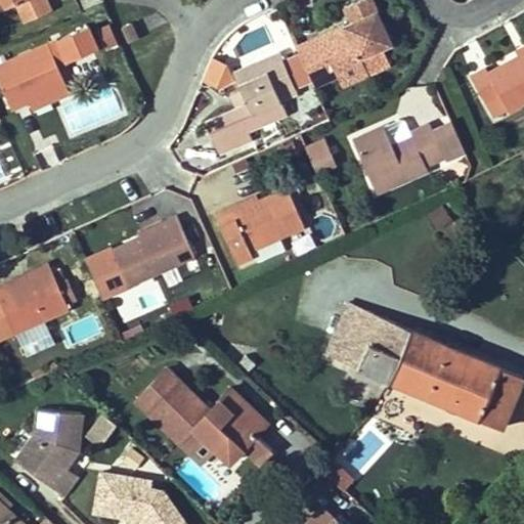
[(0,0),(0,9),(14,3),(24,23),(50,10),(45,0),(0,0)]
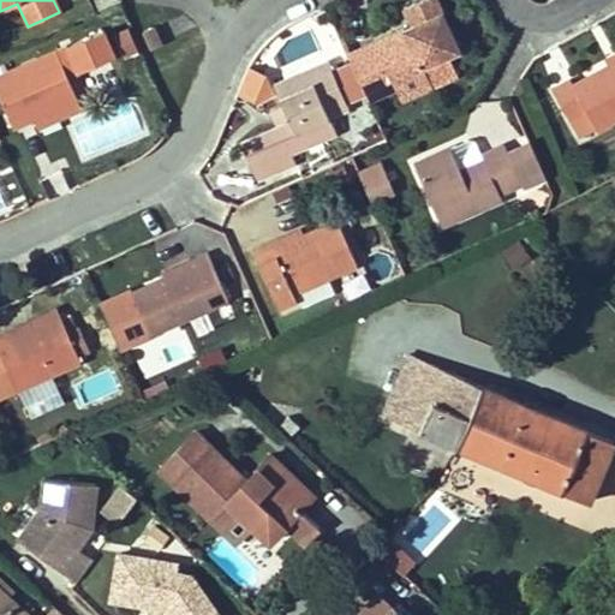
[(378,49),(375,43),(347,55),(368,99),(395,87),(392,78),(459,49),(436,0),(421,0),(404,7),(412,25),(405,29),(408,36),(378,49)]
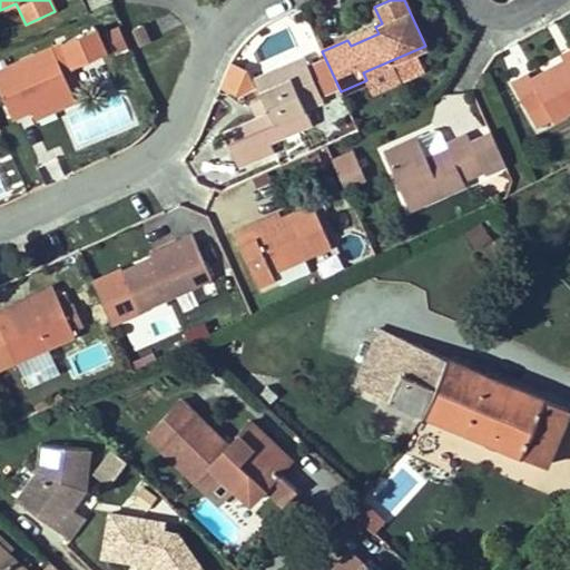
[(138,43),(149,39),(144,23),(133,28),(138,43)]
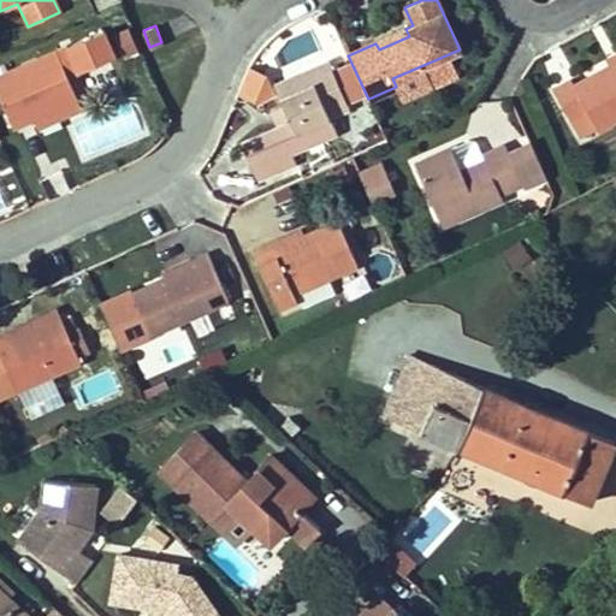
[(76,69),(78,70),(113,55),(101,29),(0,73),(0,99),(11,126),(34,117),(76,98),(65,73),(76,69)]
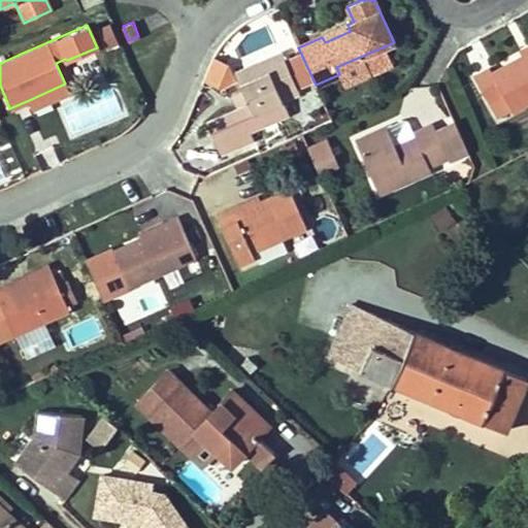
[(348,25),(322,37),(325,42),(351,31),(348,25)]
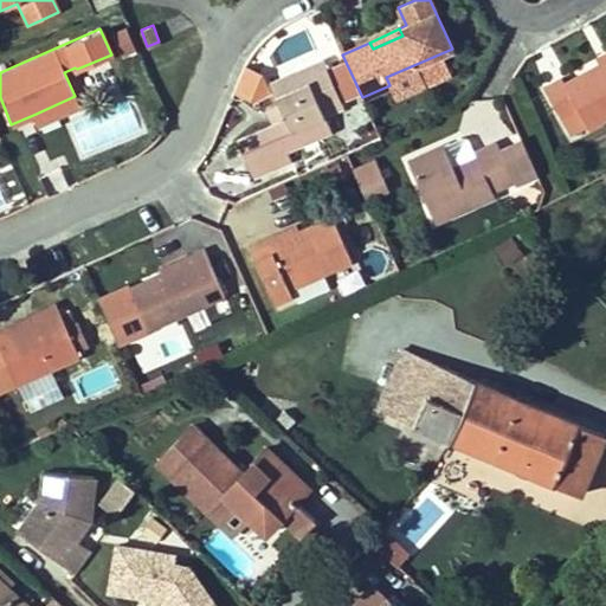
[(247,162),(274,152),(279,165),(291,160),(288,149),(333,129),(326,115),(345,107),(323,59),(271,83),(279,102),(287,118),(275,124),(238,141),(247,162)]
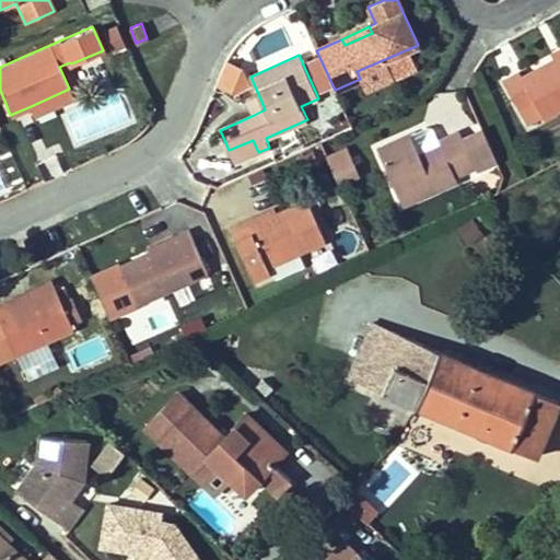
[(543,114),(546,117),(559,108),(559,55),(553,59),(523,77),(520,71),(502,80),(526,123),(543,114)]
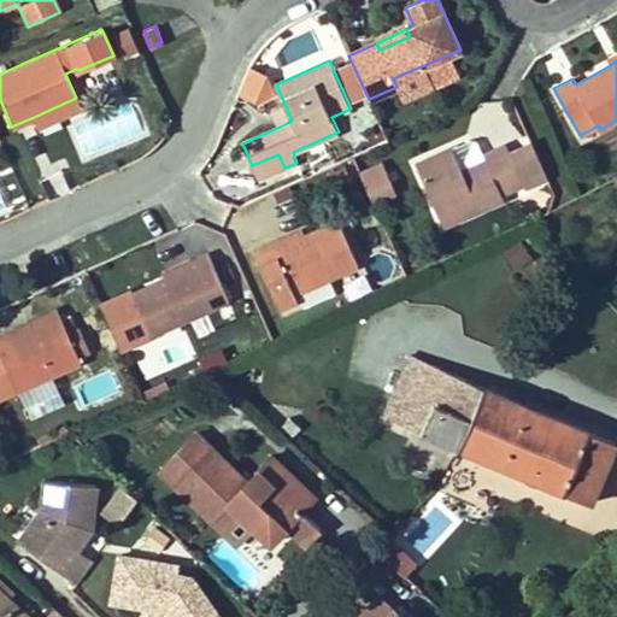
[(242,101),(274,100),(271,72),(241,74),(242,101)]
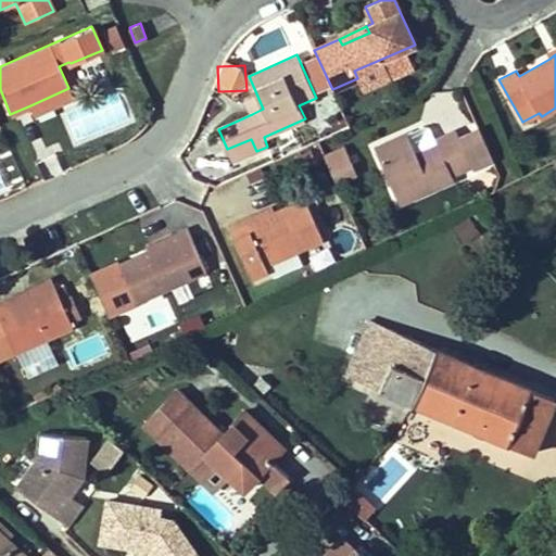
[(72,97),(68,88),(30,105),(35,113),(72,97)]
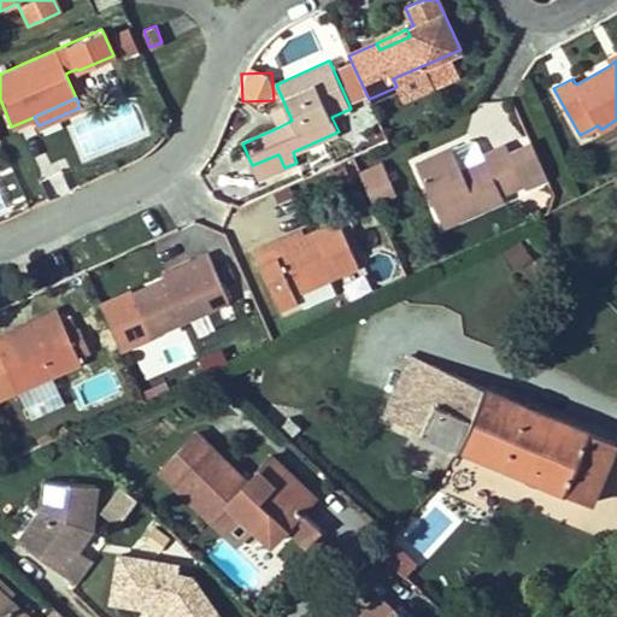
[(80,151),(144,139),(137,104),(74,116),(80,151)]
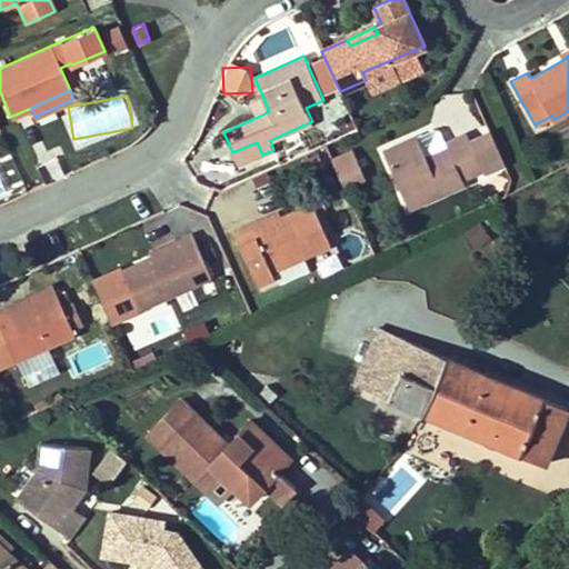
[(250,100),(258,117),(269,111),(262,96),(250,100)]
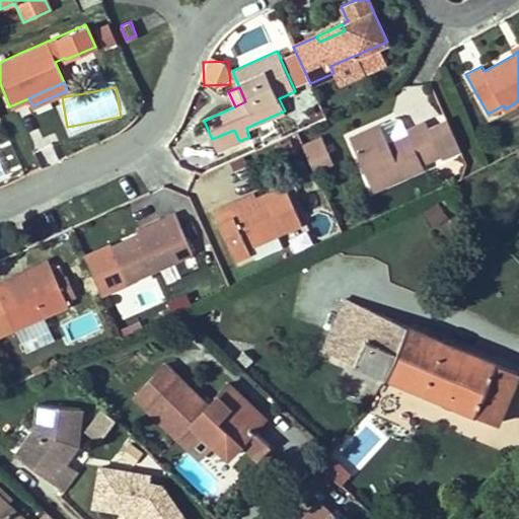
[(393,118),(379,124),(388,143),(406,135),(404,130),(399,119),(393,118)]
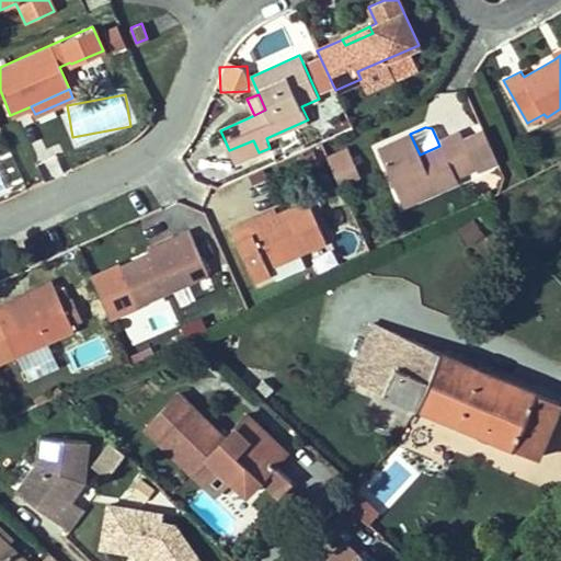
[(462,137),(474,167),(478,172),(497,162),(482,128),(462,137)]
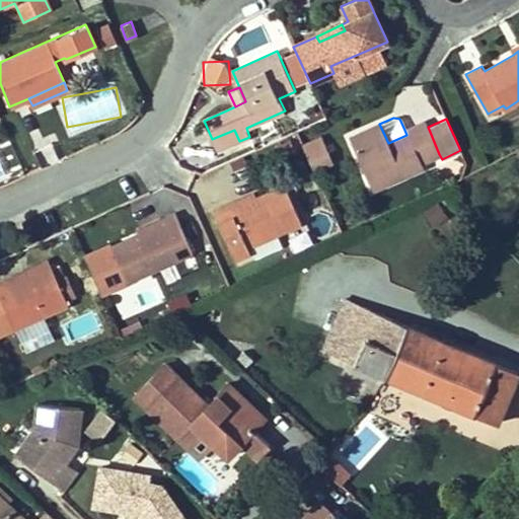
[(422,162),(439,154),(428,127),(425,121),(404,130),(406,135),(388,143),(379,124),(349,137),(372,190),(423,167),(422,162)]
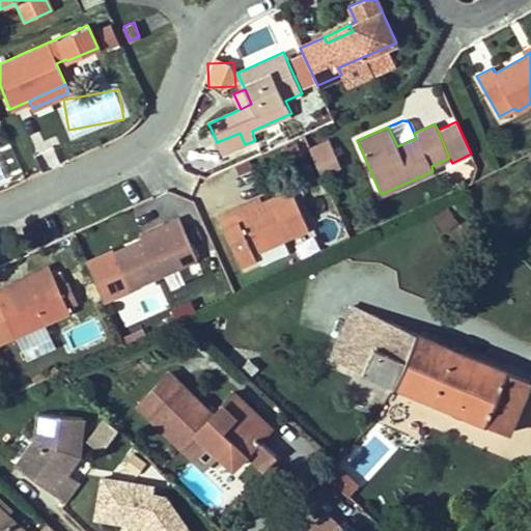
[(245,144),(240,133),(217,142),(222,155),(245,144)]
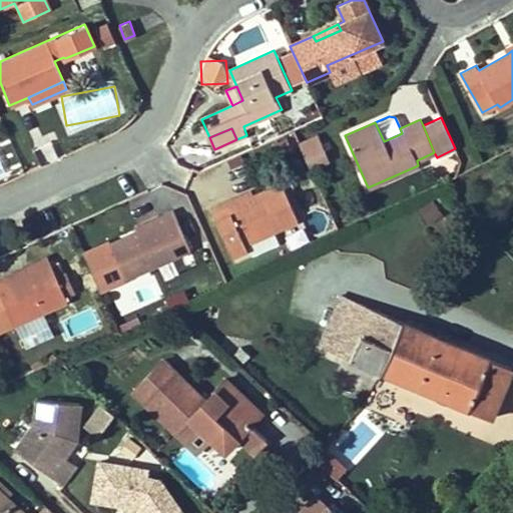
[(299,143),(306,160),(325,152),(318,135),(299,143)]
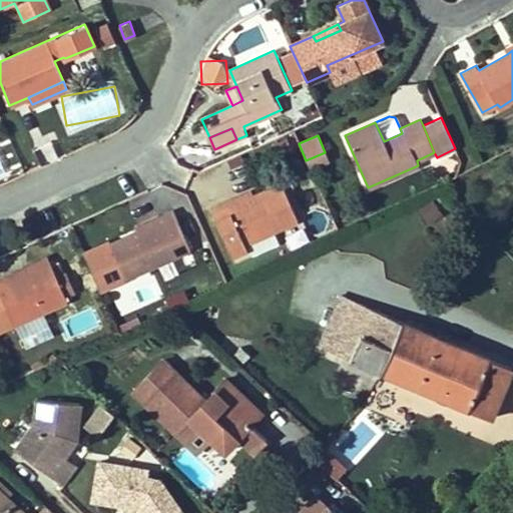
[(310,167),(328,159),(325,152),(306,160),(310,167)]
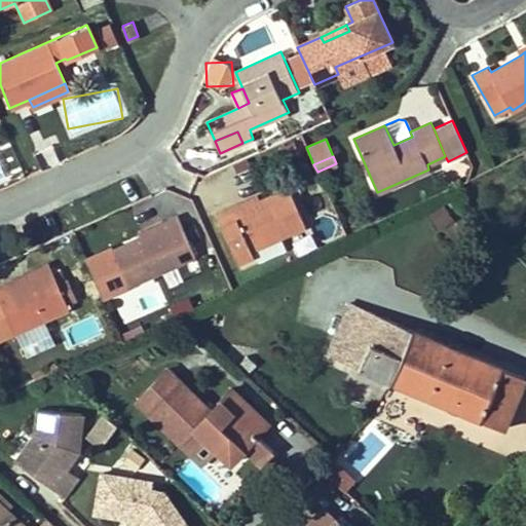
[(467,180),(473,165),(463,163),(458,177),(467,180)]
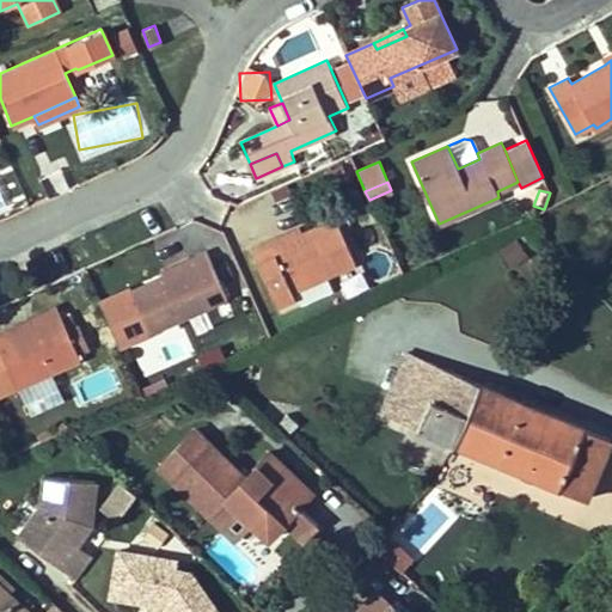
[(292,291),(355,263),(337,220),(303,233),(273,246),(270,240),(251,249),(275,305),(294,297),(292,291)]
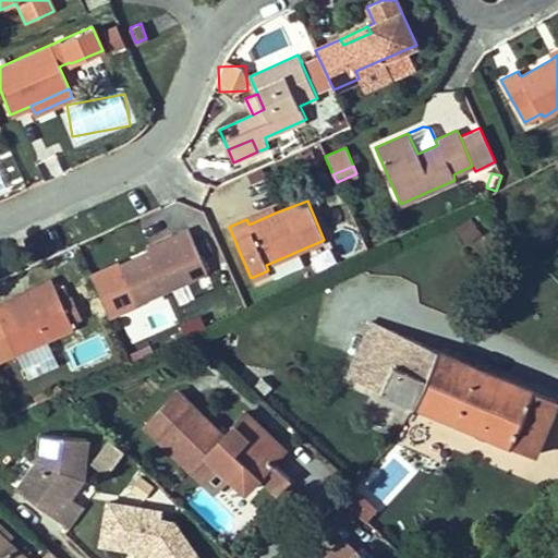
[(246,219),(249,225),(276,213),(274,207),(246,219)]
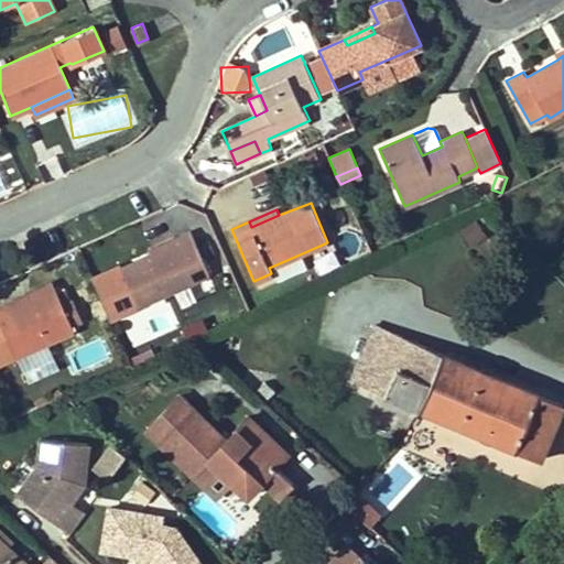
[(191,231),(175,239),(177,246),(152,257),(121,271),(138,307),(210,275),(191,231)]
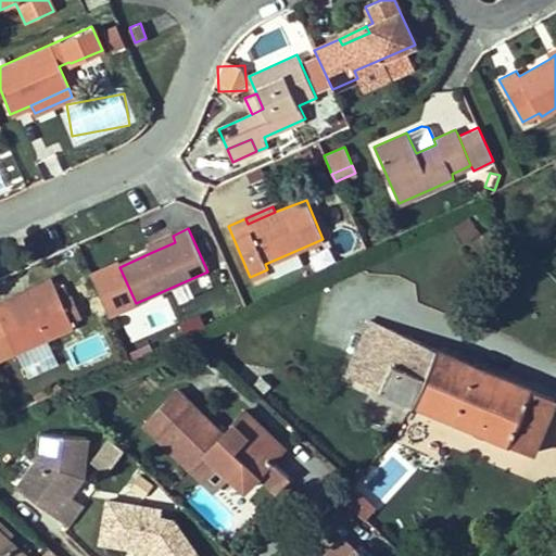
[(150,253),(175,242),(173,236),(148,247),(150,253)]
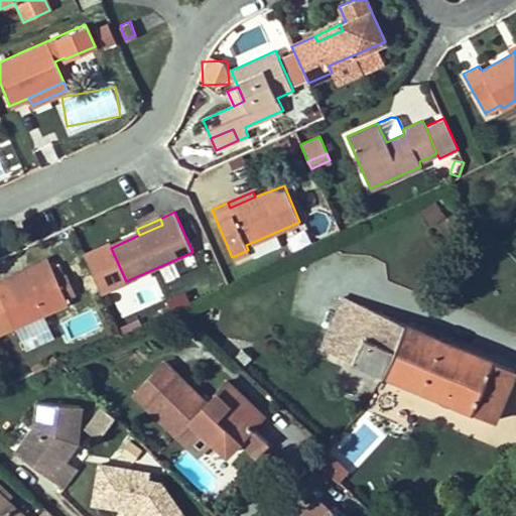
[(10,275),(12,281),(50,264),(48,259),(10,275)]
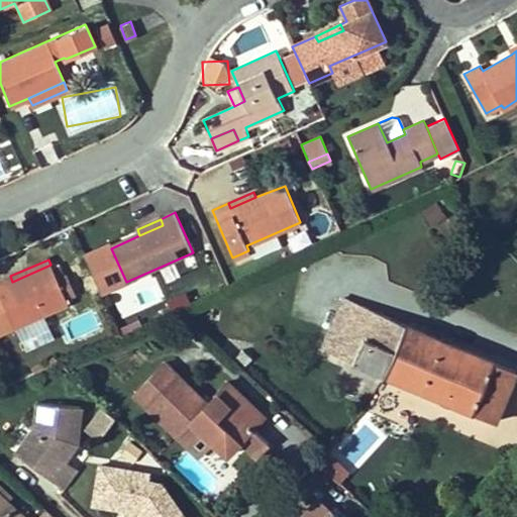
[(65,298),(73,296),(65,277),(57,280),(50,265),(12,282),(10,276),(0,280),(0,299),(12,328),(68,304),(65,298)]
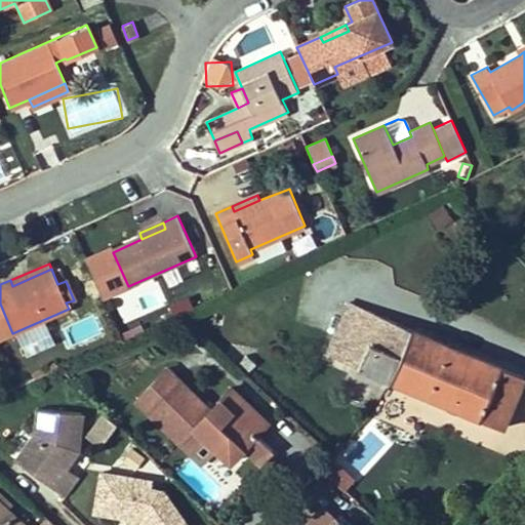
[(411,329),(347,303),(323,353),(389,380),(502,428),(524,375),(411,329)]
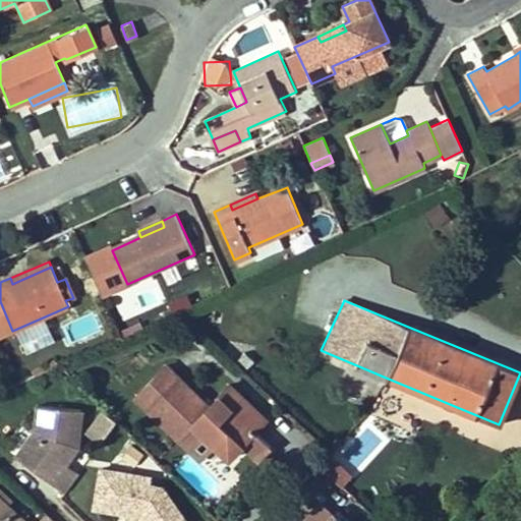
[(56,358),(32,369),(35,377),(59,365),(56,358)]
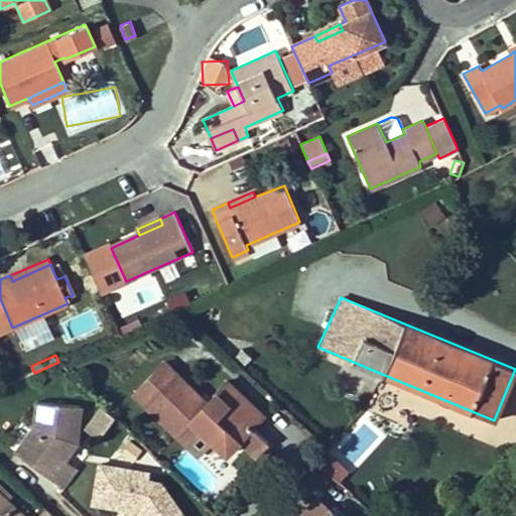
[(226,454),(238,440),(251,426),(262,416),(226,381),(206,402),(164,362),(135,393),(176,432),(190,418),(212,439),(226,454)]
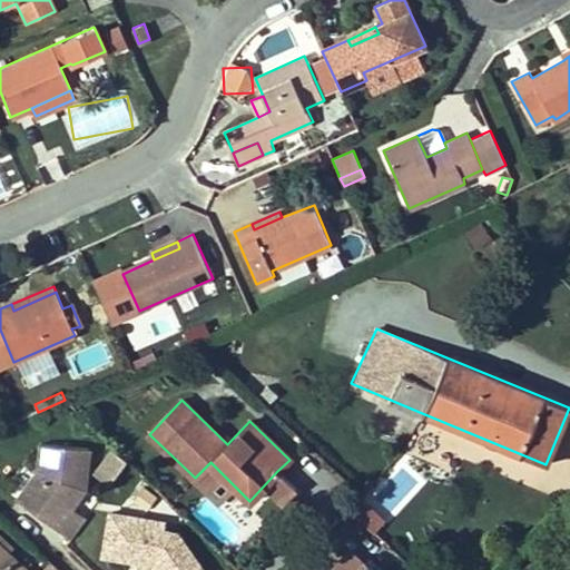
[(71,507),(85,489),(89,448),(41,443),(39,471),(18,500),(47,521),(50,517),(58,522),(55,527),(70,539),(86,517),(71,507)]
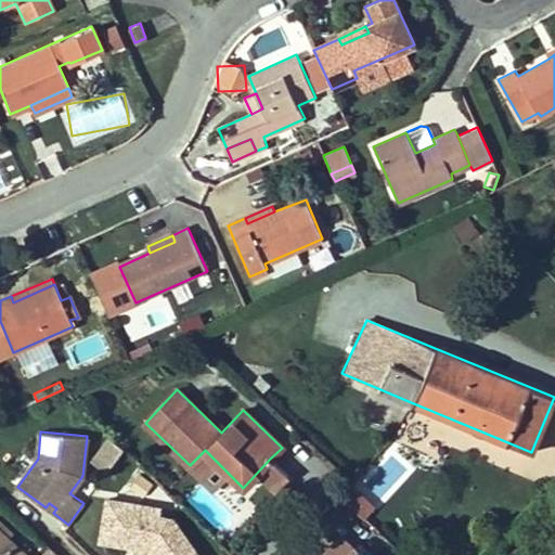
[(228,473),(205,450),(190,465),(213,488),(228,473)]
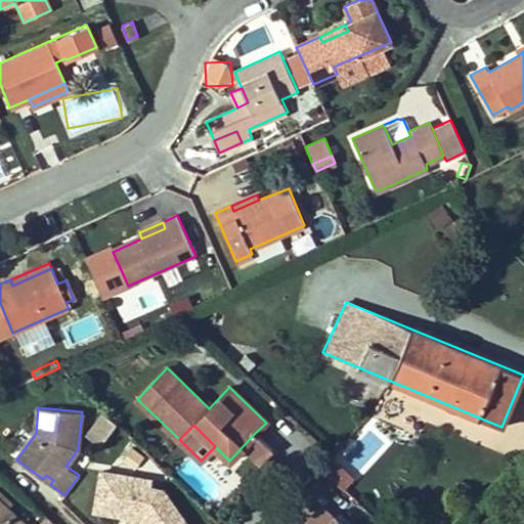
[(271,449),(255,433),(242,447),(258,463),(271,449)]
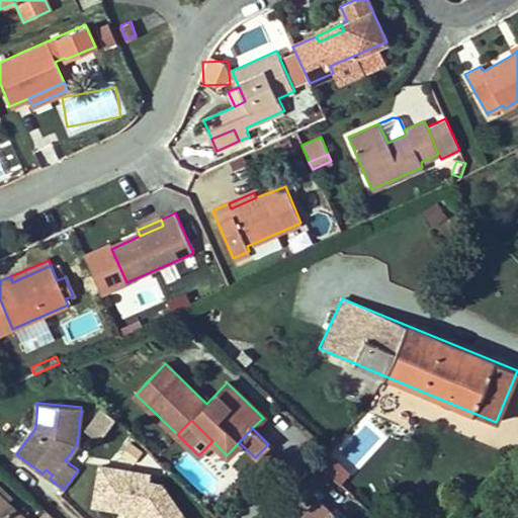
[(325,451),(315,462),(338,482),(347,472),(325,451)]
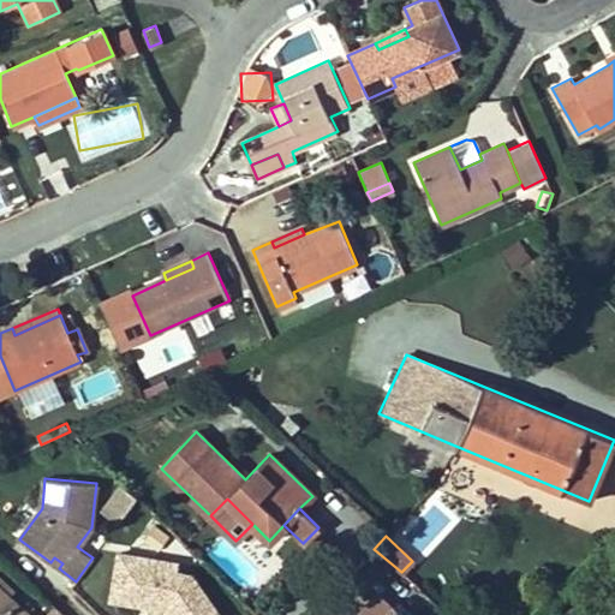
[(224,614),(192,574),(189,561),(175,557),(174,563),(117,551),(106,604),(144,610),(150,614),(224,614)]
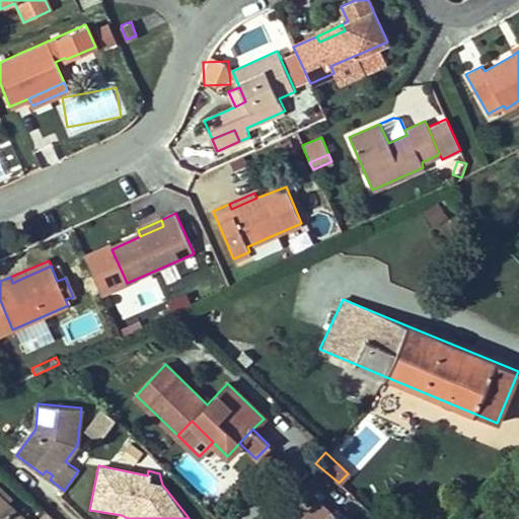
[(46,470),(43,474),(50,479),(53,475),(46,470)]
